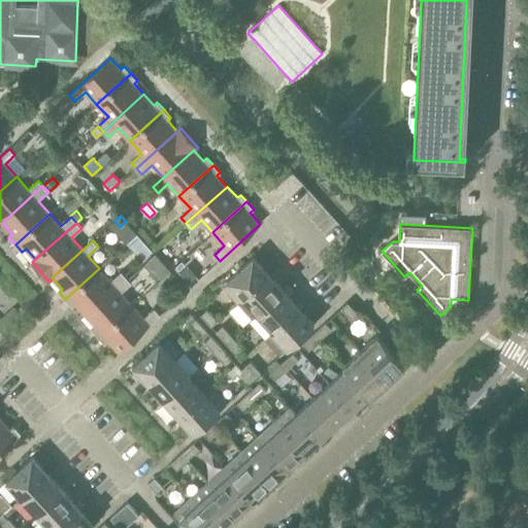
[(161,260),(156,254),(144,264),(151,270),(161,260)]
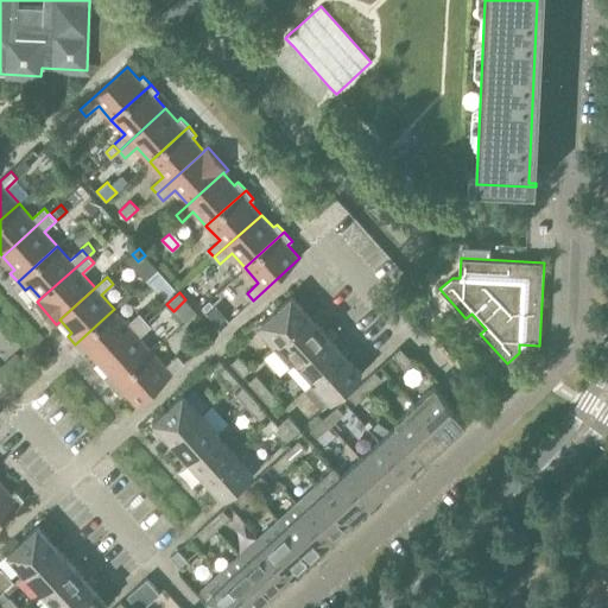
[(274,347),(279,342),(309,315),(292,296),(257,328),(274,347)]
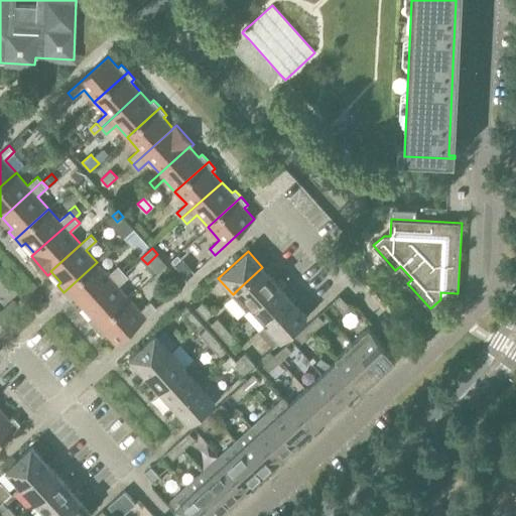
[(177,256),(172,261),(175,264),(180,259),(177,256)]
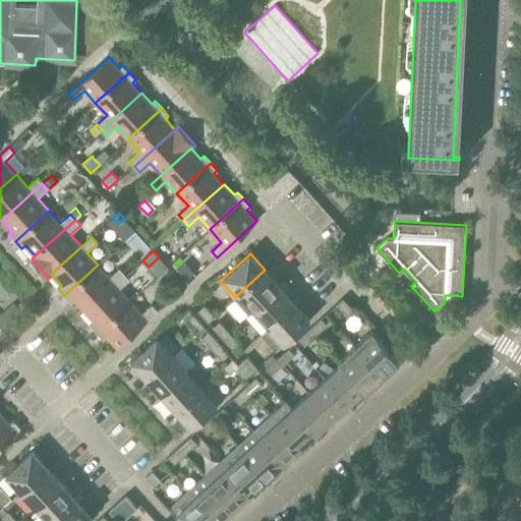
[(74,299),(83,310),(124,274),(119,269),(110,277),(98,265),(64,295),(71,302),(74,299)]
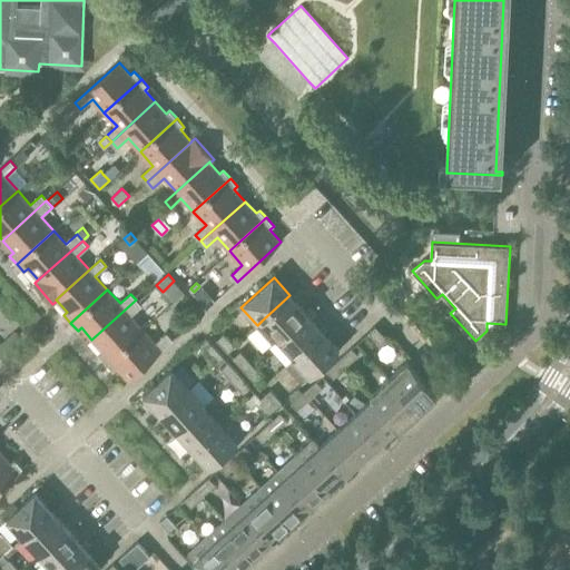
[(306,314),(290,295),(262,321),(257,325),(274,344),(278,338),(306,314)]
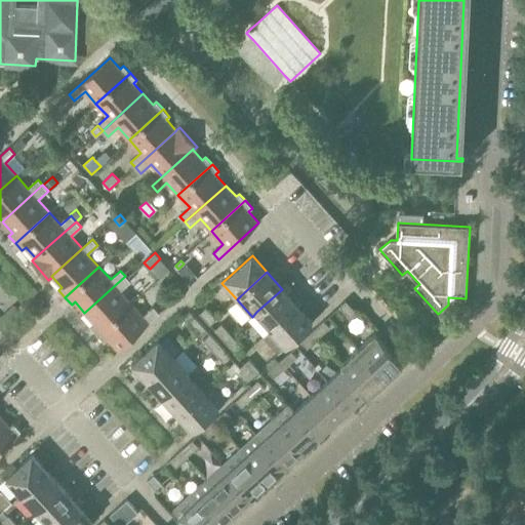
[(91,327),(97,334),(131,303),(121,291),(130,282),(125,276),(84,313),(94,324),(91,327)]
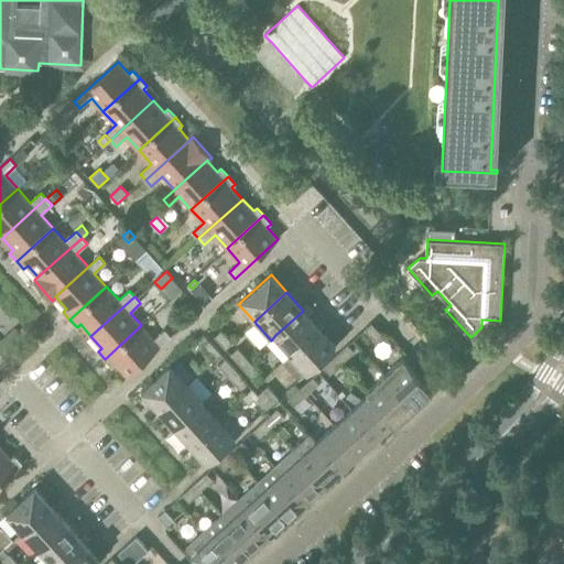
[(275,335),(291,353),(318,328),(303,311),(275,335)]
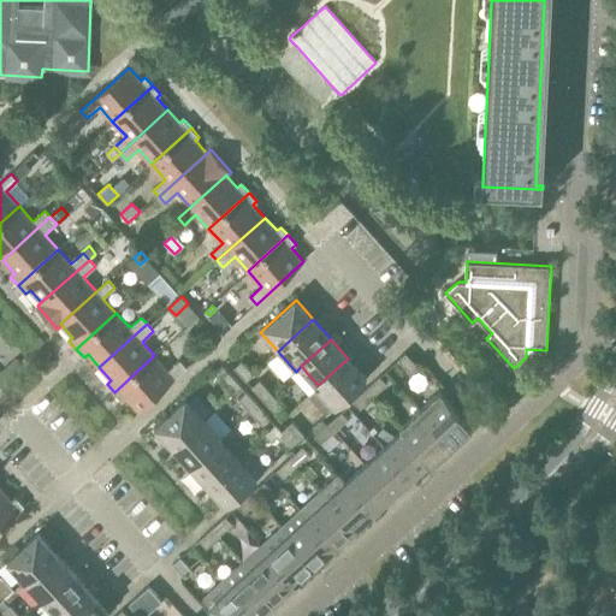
[(406,353),(398,360),(410,372),(418,366),(406,353)]
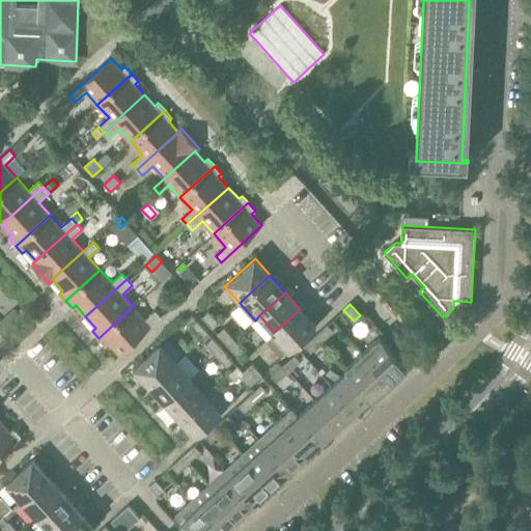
[(145,319),(133,306),(99,338),(106,345),(109,342),(119,354),(161,316),(155,310),(145,319)]
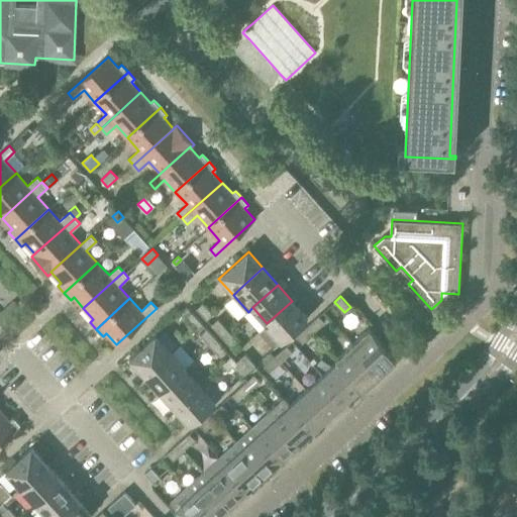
[(267,323),(282,339),(307,317),(292,301),(267,323)]
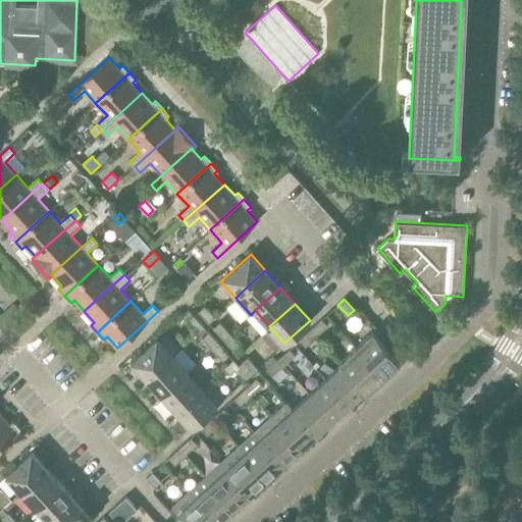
[(215,316),(205,305),(199,311),(209,321),(215,316)]
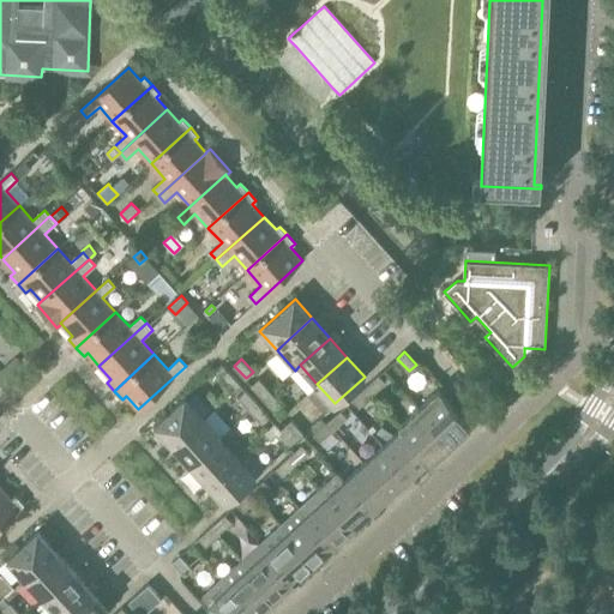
[(240,384),(228,371),(221,378),(233,391),(240,384)]
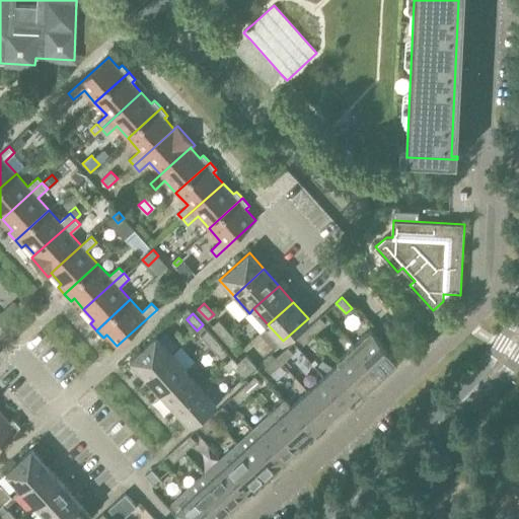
[(320,316),(309,326),(315,332),(325,323),(320,316)]
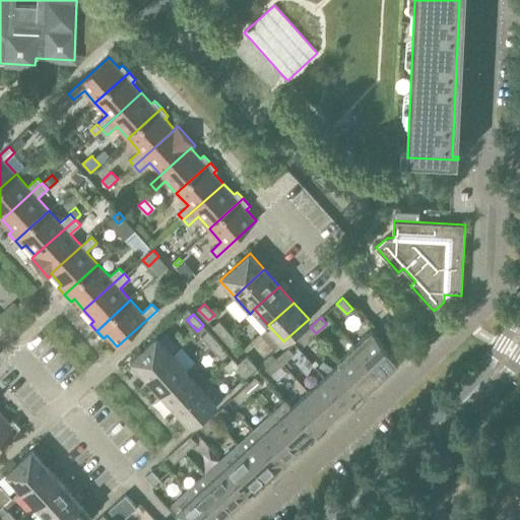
[(222,337),(229,331),(219,320),(213,326),(222,337)]
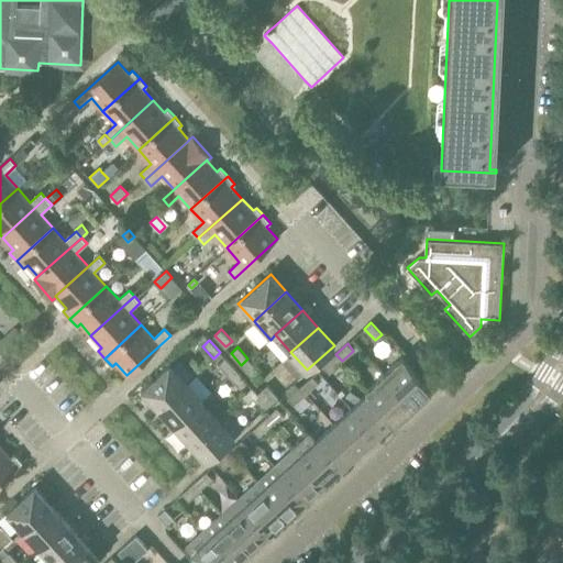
[(342,361),(335,354),(323,365),(330,372),(342,361)]
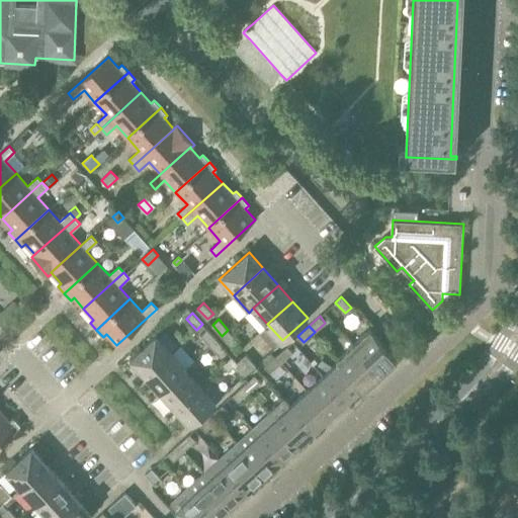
[(210,346),(217,340),(207,329),(201,335),(210,346)]
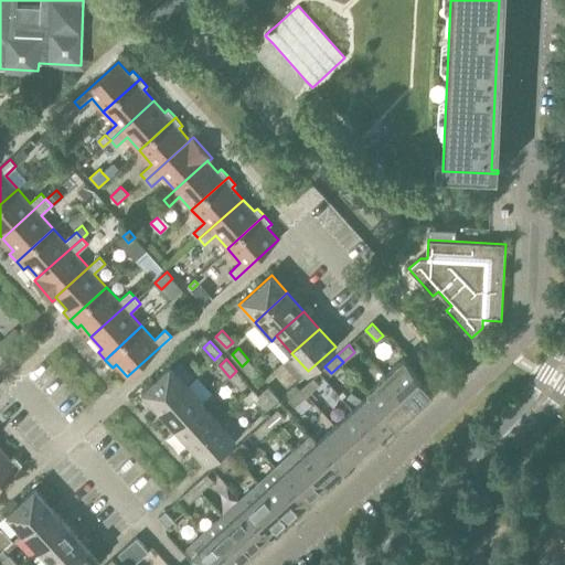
[(386,374),(415,406),(433,391),(404,359),(386,374)]
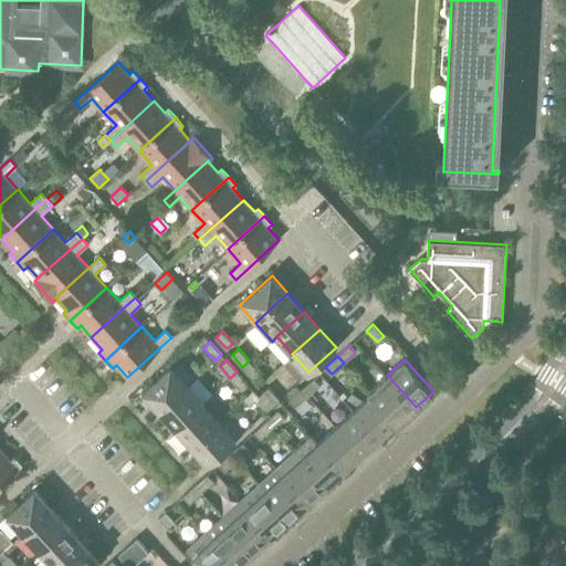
[(260,373),(249,360),(242,367),(253,379),(260,373)]
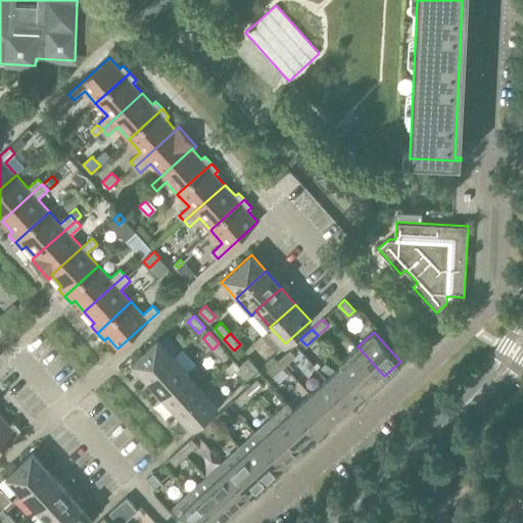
[(133,362),(147,378),(173,355),(157,339),(133,362)]
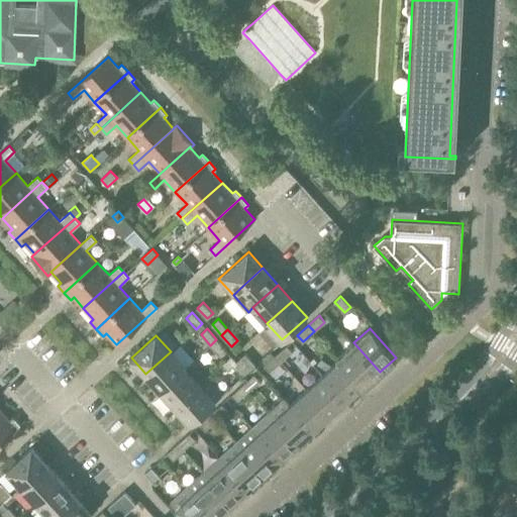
[(226,350),(216,339),(210,345),(220,356),(226,350)]
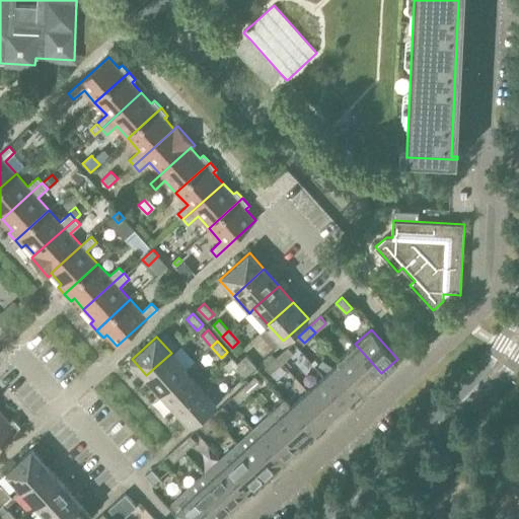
[(364,386),(363,388),(364,389),(381,373),(355,344),(338,360),(340,362),(341,361),(364,386)]
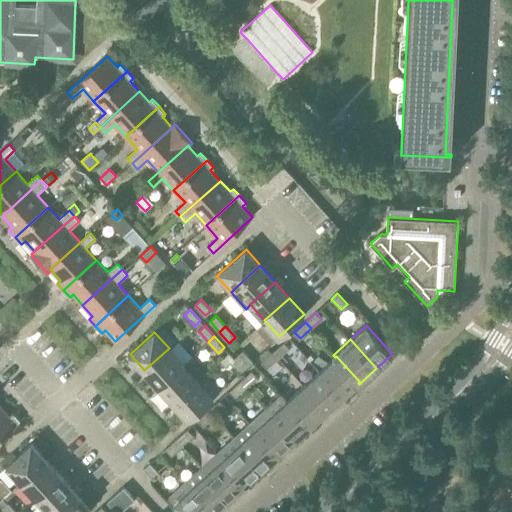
[(273,351),(279,358),(290,348),(284,341),(273,351)]
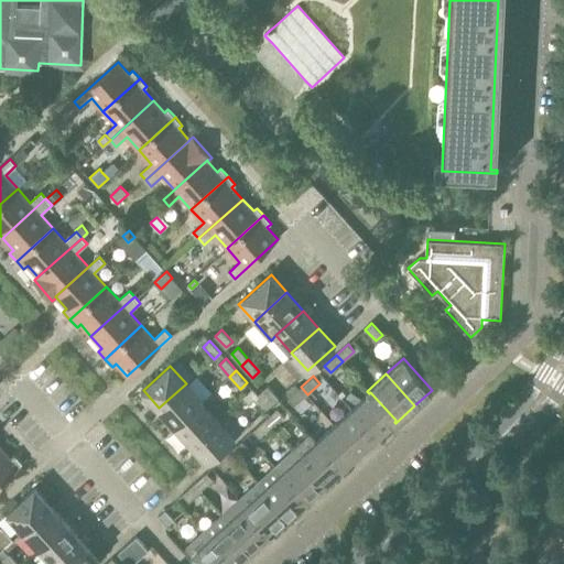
[(203,401),(186,383),(159,408),(175,426),(203,401)]
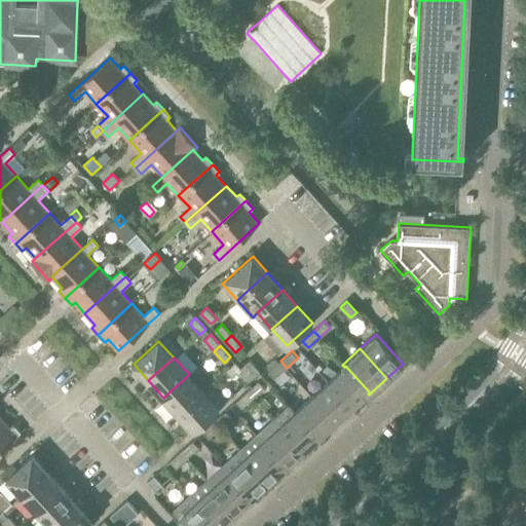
[(250,360),(243,365),(254,376),(259,371),(250,360)]
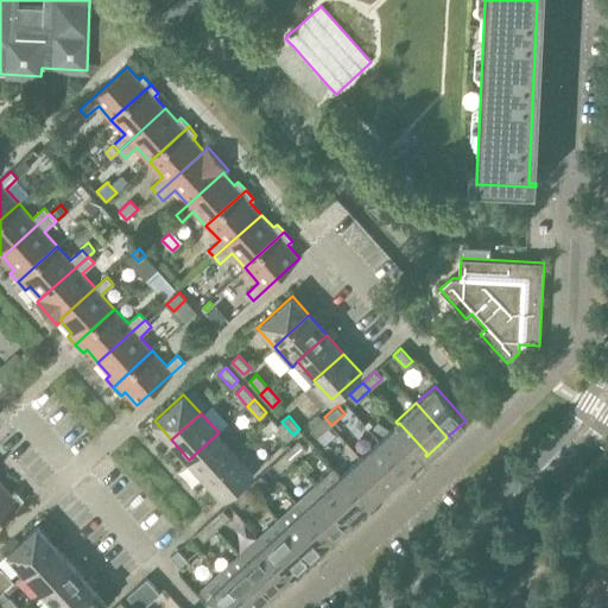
[(317,437),(331,425),(324,417),(311,429),(317,437)]
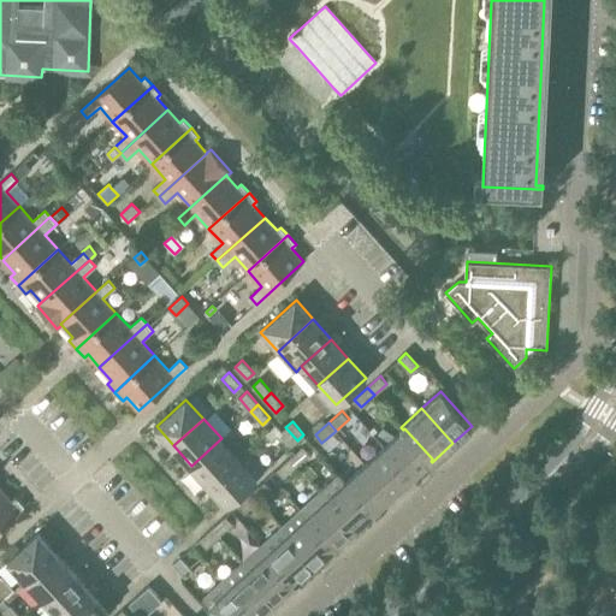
[(285,427),(282,431),(276,424),(265,433),(272,440),(277,434),(289,448),(297,440),(285,427)]
